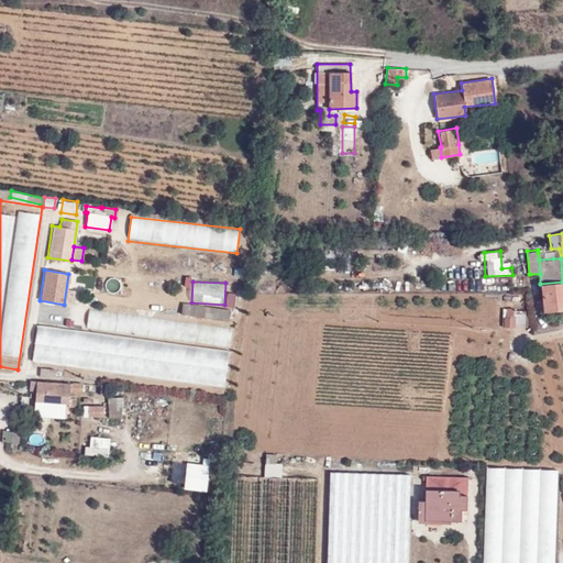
[(562,308),(562,282),(540,284),(542,310),(562,308)]
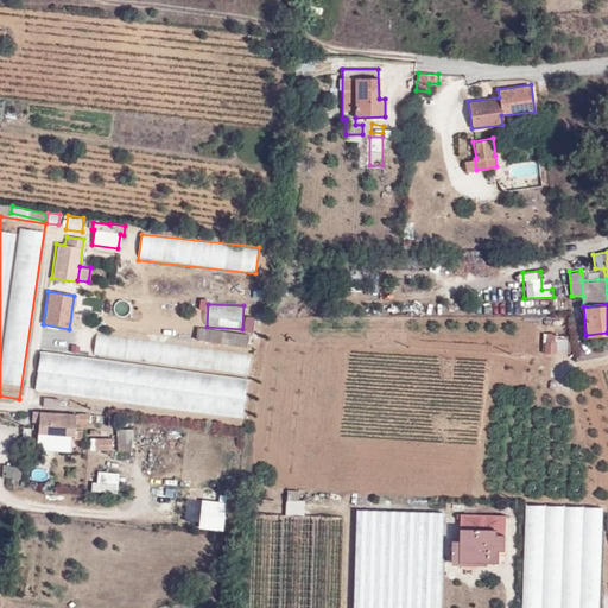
[(200,327),(198,339),(248,347),(251,335),(200,327)]
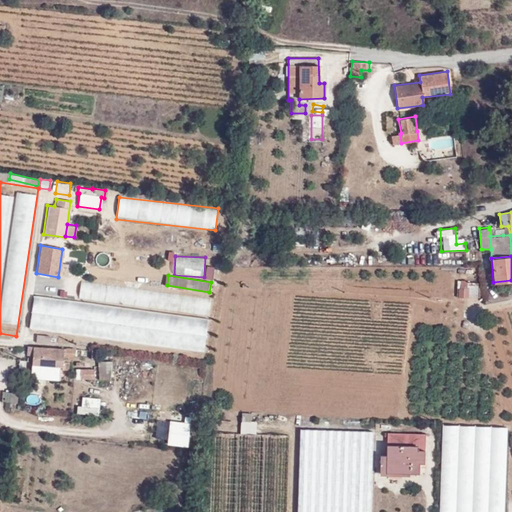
[(467,295),(467,280),(460,280),(460,288),(458,288),(458,296),(467,295)]
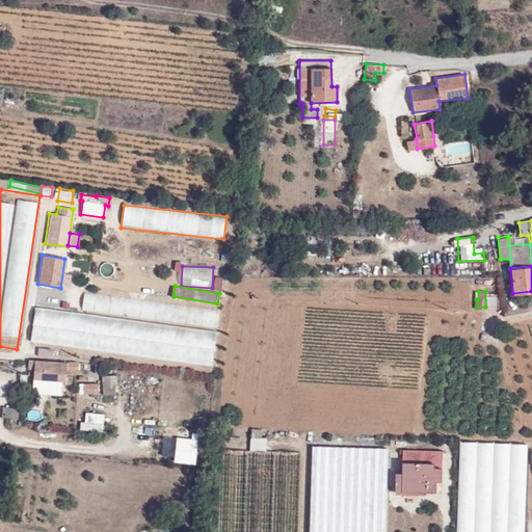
[(84,293),(82,311),(216,328),(219,310),(84,293)]
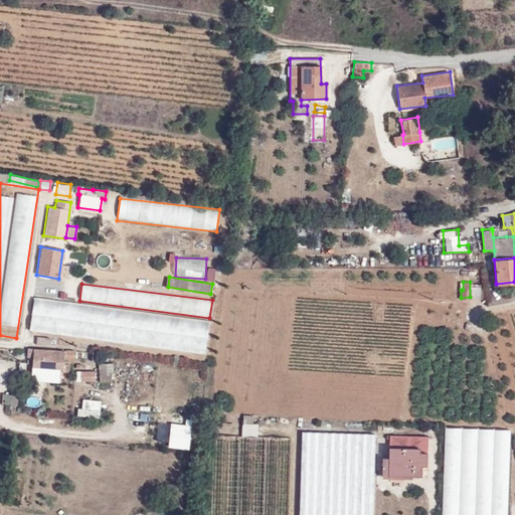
[(29,330),(205,353),(209,321),(34,297),(29,330)]
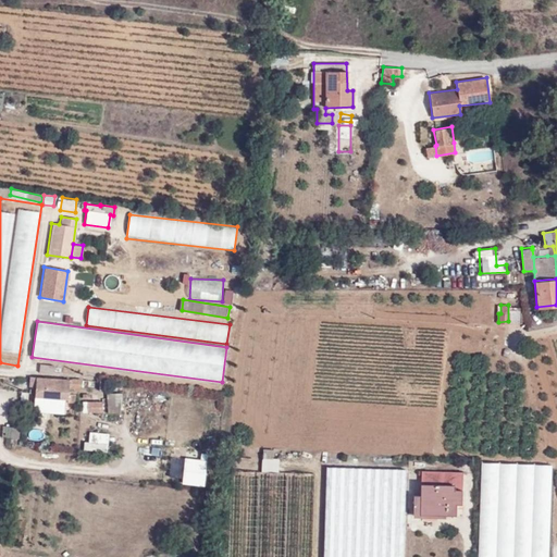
[(71,393),(67,393),(67,386),(69,379),(36,375),(36,376),(35,386),(35,396),(65,398),(65,399),(70,400),(70,398),(71,393)]
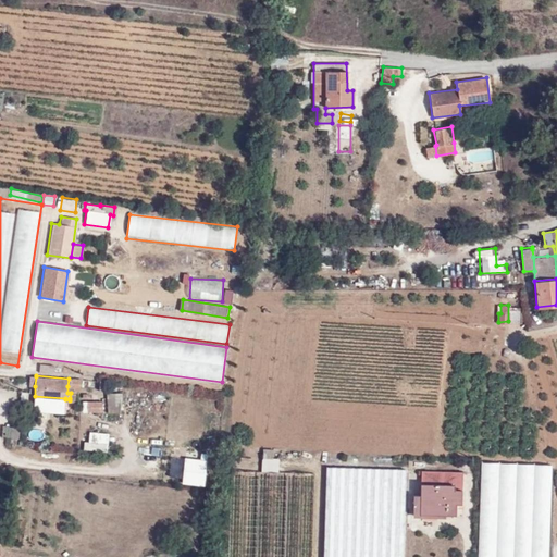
[(82,378),(69,376),(69,379),(67,386),(82,387),(82,378)]
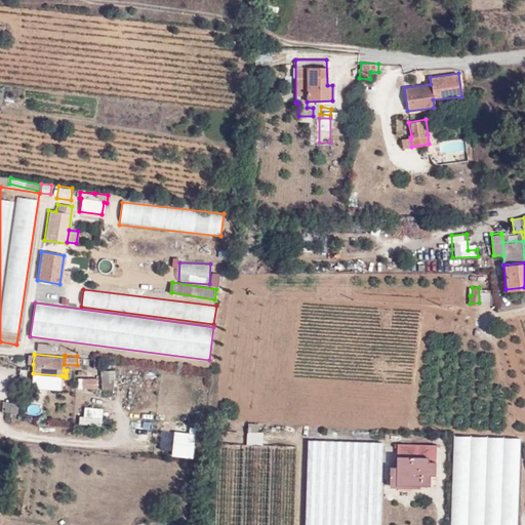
[(99,378),(114,377),(114,369),(99,369),(99,378)]
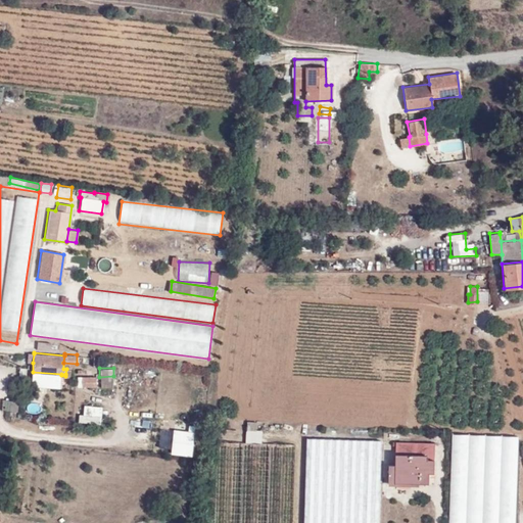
[(96,386),(96,377),(82,376),(82,386),(96,386)]
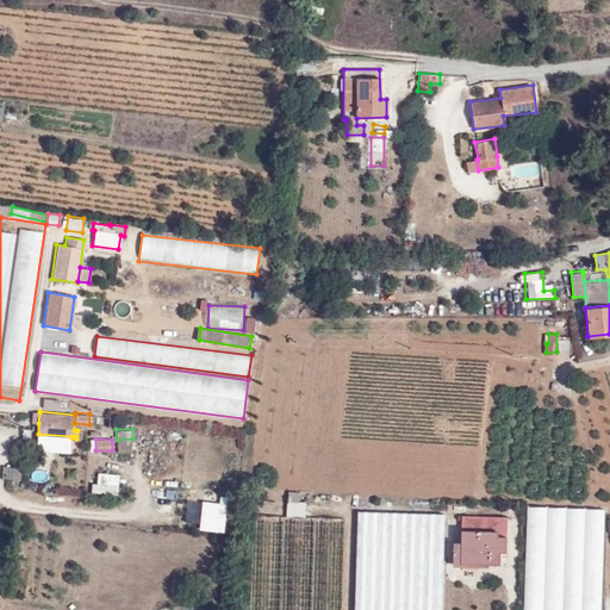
[(22,479),(23,467),(5,466),(4,479),(22,479)]
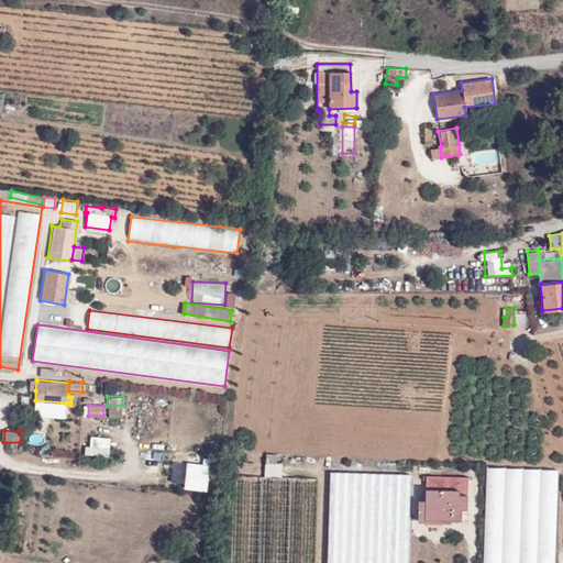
[(111,452),(110,439),(85,441),(86,454),(111,452)]
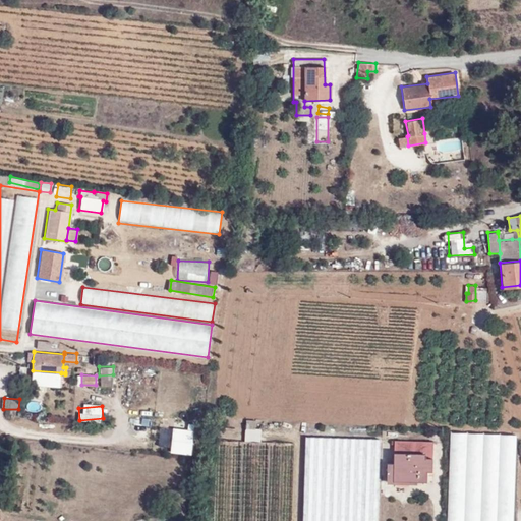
[(158,446),(168,448),(172,421),(163,419),(158,446)]
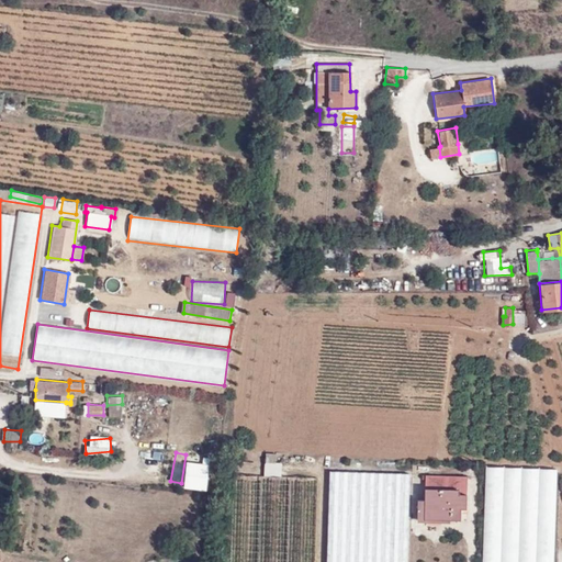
[(265,462),(276,463),(276,453),(265,453),(265,462)]
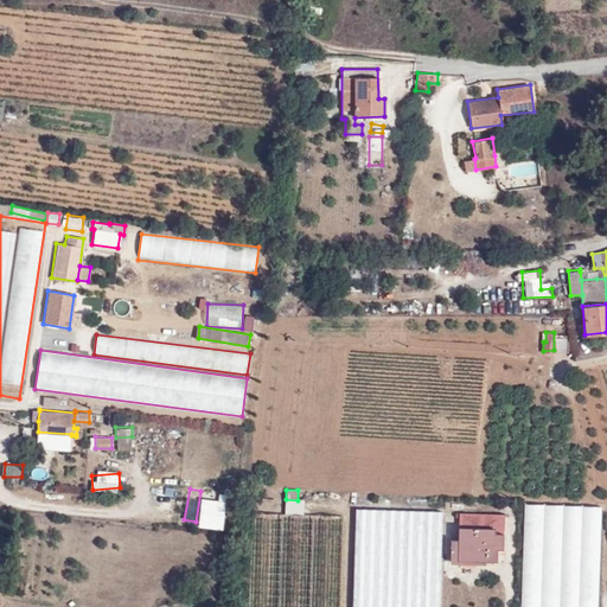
[(223,530),(228,499),(203,496),(198,526),(223,530)]
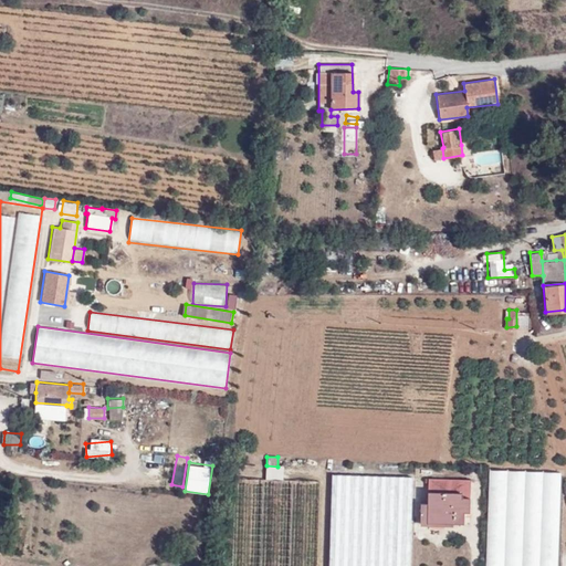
[(558,565),(562,471),(489,469),(486,565),(558,565)]
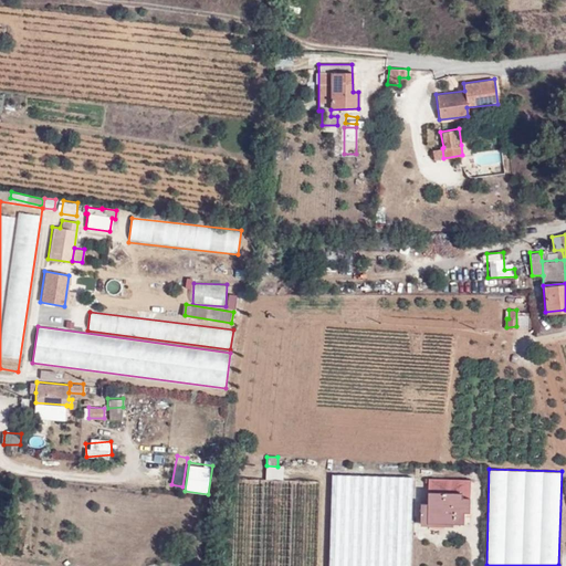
[(410,565),(412,475),(331,474),(329,565),(410,565)]
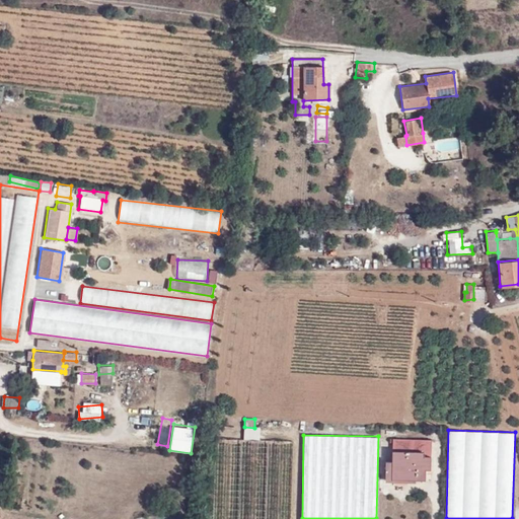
[(288,518),(291,441),(215,438),(212,518),(288,518)]
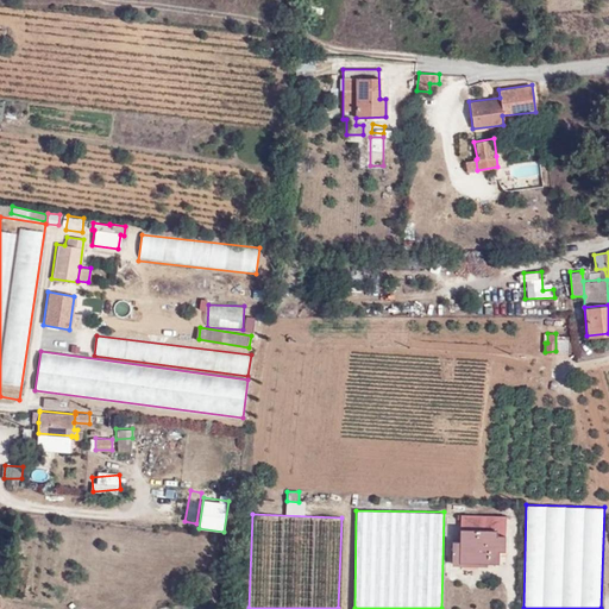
[(473,514),(459,514),(458,541),(458,556),(464,557),(473,557),(473,514)]
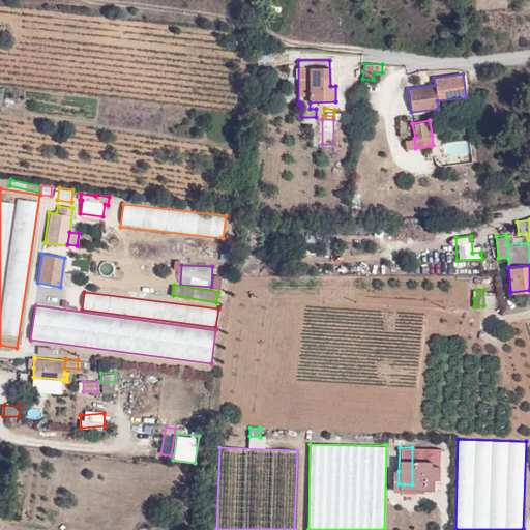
[(439,448),(412,447),(412,484),(417,484),(417,489),(433,489),(433,478),(439,478),(439,448)]
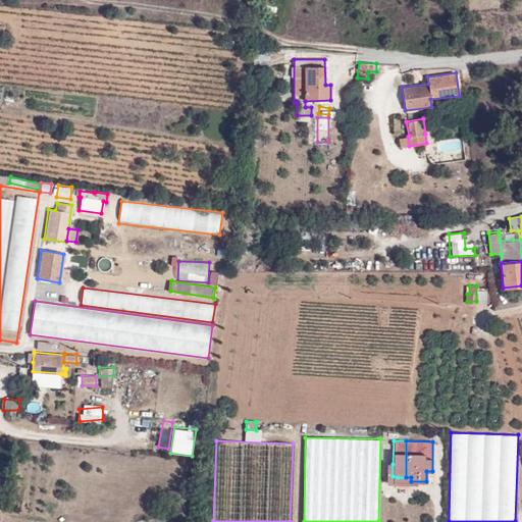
[(398,477),(393,476),(393,464),(388,464),(388,481),(398,481),(398,477)]
